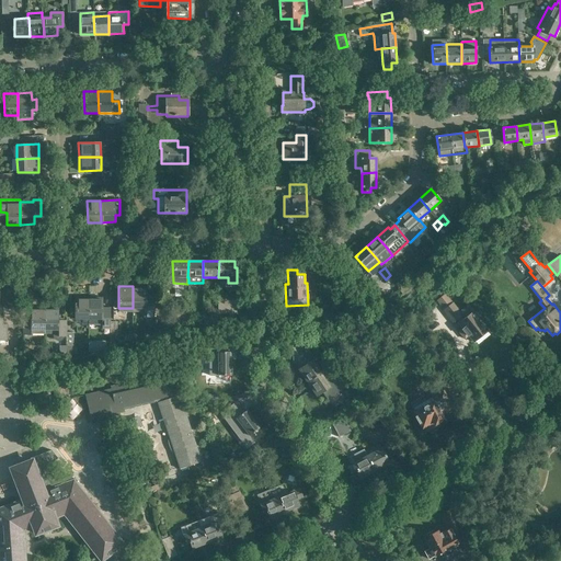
[(133,286),(133,308),(133,312),(144,312),(144,318),(155,318),(155,295),(146,295),(147,286),(133,286)]
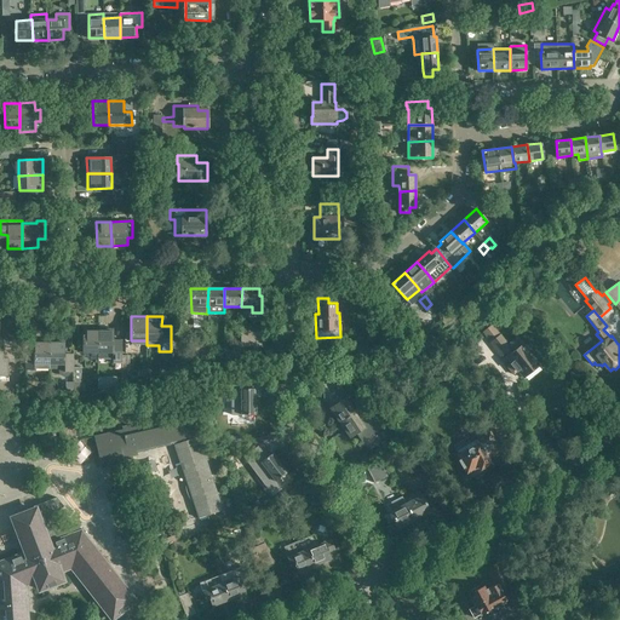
[(492,325),(482,332),(500,355),(504,352),(511,362),(507,366),(514,374),(518,369),(524,378),(540,366),(529,352),(530,349),(527,345),(524,345),(517,337),(507,344),(492,325)]
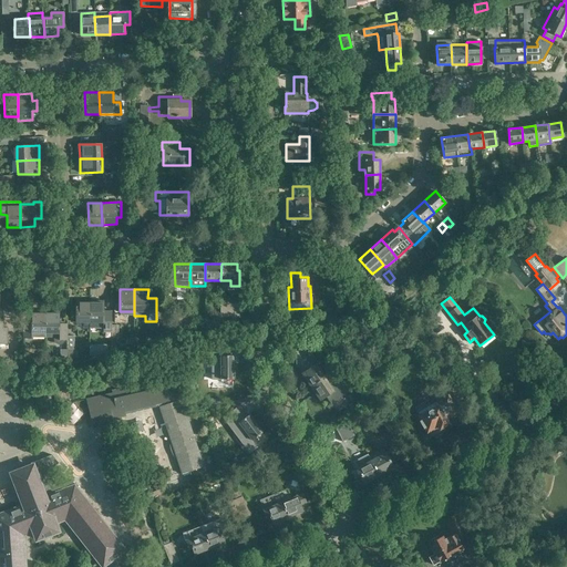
[(75,322),(90,322),(90,300),(75,300),(75,322)]
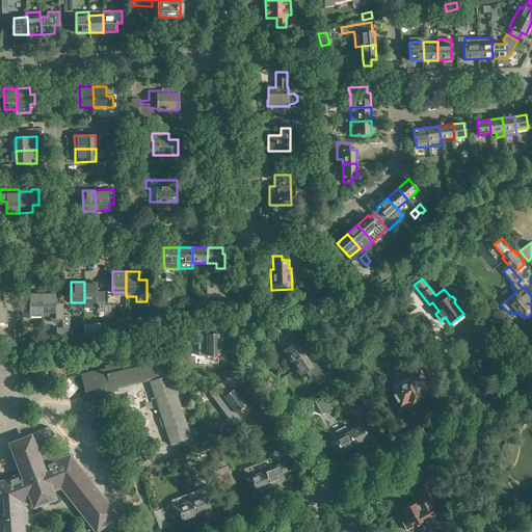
[(84,282),(84,302),(97,302),(98,282),(84,282)]
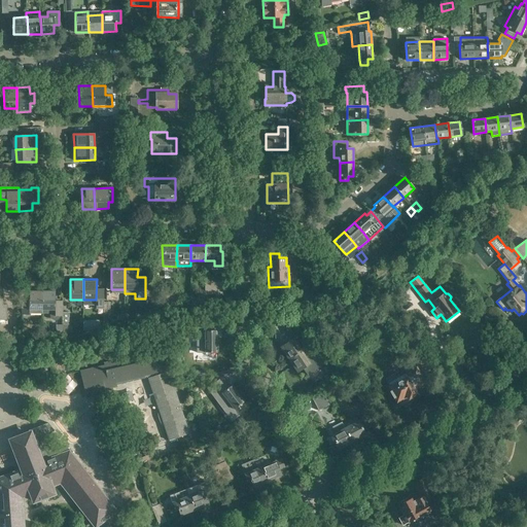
[(42,310),(42,289),(30,289),(29,299),(22,299),(22,315),(29,315),(29,312),(42,312),(42,310)]
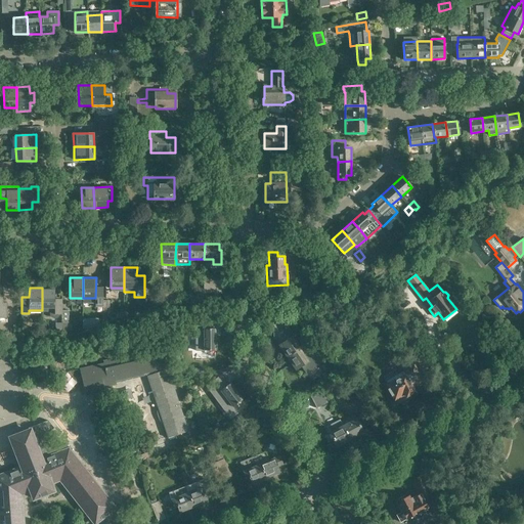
[(61,322),(62,322),(62,310),(61,310),(62,299),(55,299),(55,288),(42,288),(42,308),(42,312),(49,312),(49,313),(49,314),(50,316),(50,317),(52,318),(53,318),(55,318),(57,318),(58,316),(59,315),(61,315),(61,322)]
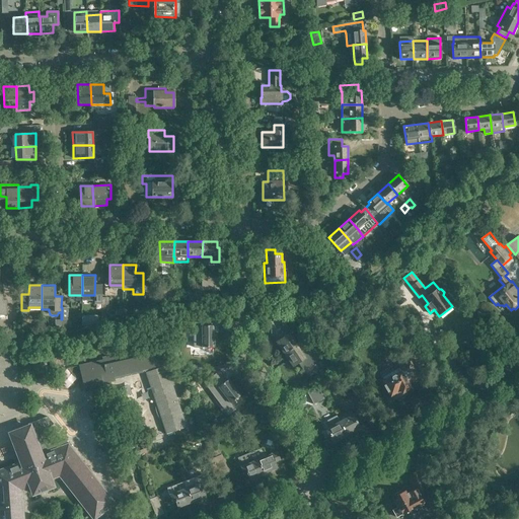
[(276,342),(284,355),(296,346),(301,343),(301,342),(301,341),(297,335),(294,331),(291,334),(284,322),(271,322),(271,334),(276,342)]
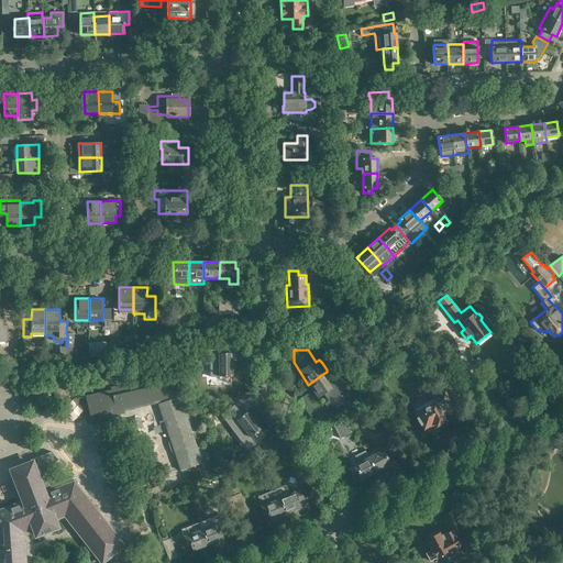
[(231,353),(210,353),(209,377),(219,377),(219,376),(233,376),(233,367),(231,367),(231,353)]
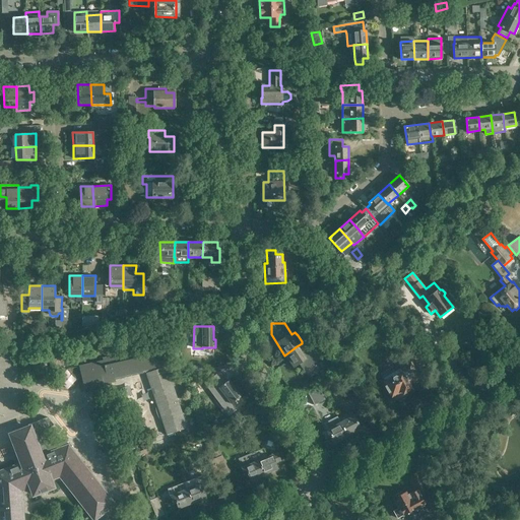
[(317,334),(313,327),(305,332),(310,339),(317,334)]
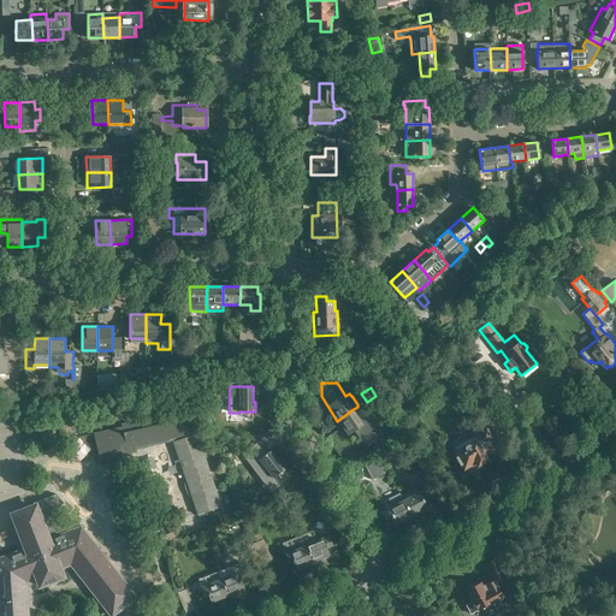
[(484,395),(473,401),(484,419),(495,413),(484,395)]
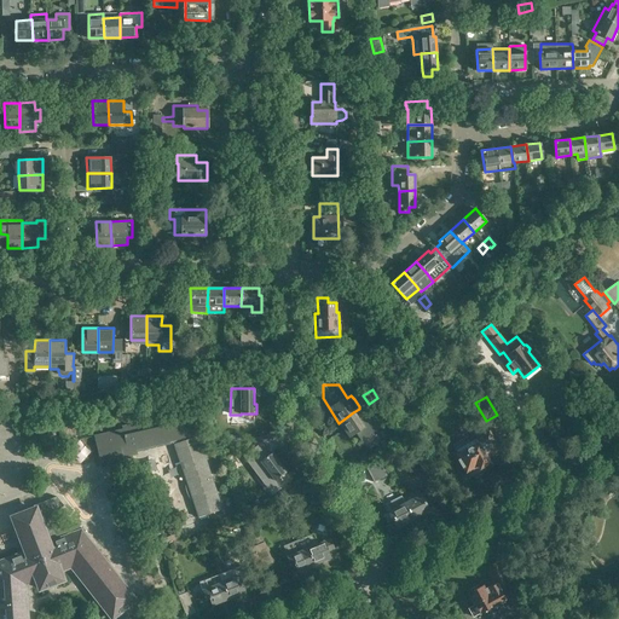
[(389,411),(369,426),(372,432),(393,417),(389,411)]
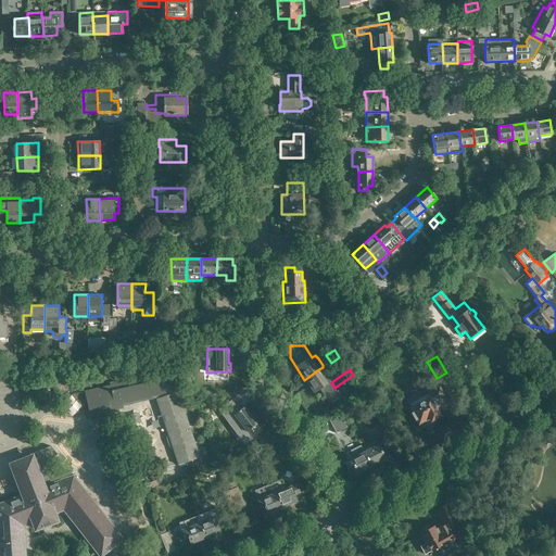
[(317,370),(304,380),(313,393),(327,384),(317,370)]
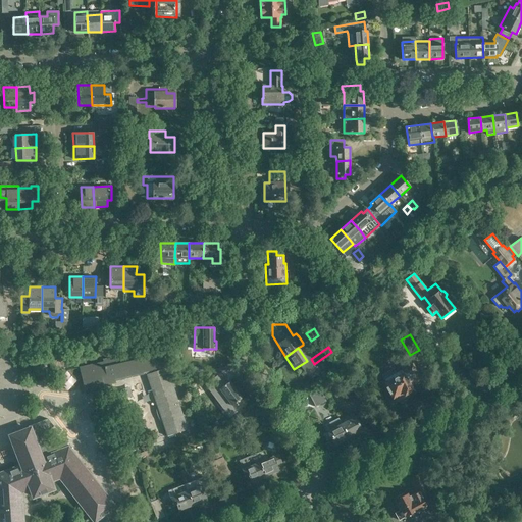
[(147,374),(165,437),(186,431),(166,367),(162,349),(110,361),(109,358),(103,359),(103,362),(80,367),(86,393),(104,388),(102,381),(143,372),(147,374)]
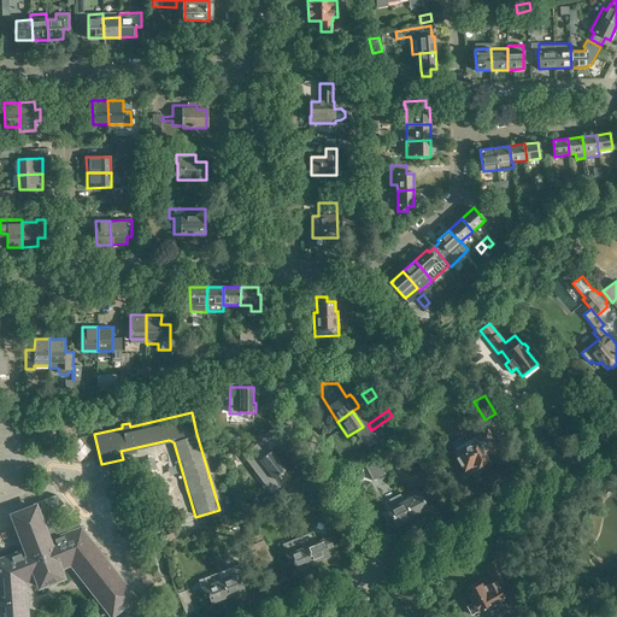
[(479,466),(487,462),(480,448),(483,447),(486,450),(493,445),(486,433),(479,436),(480,439),(453,454),(464,474),(466,471),(469,476),(480,470),(479,466)]
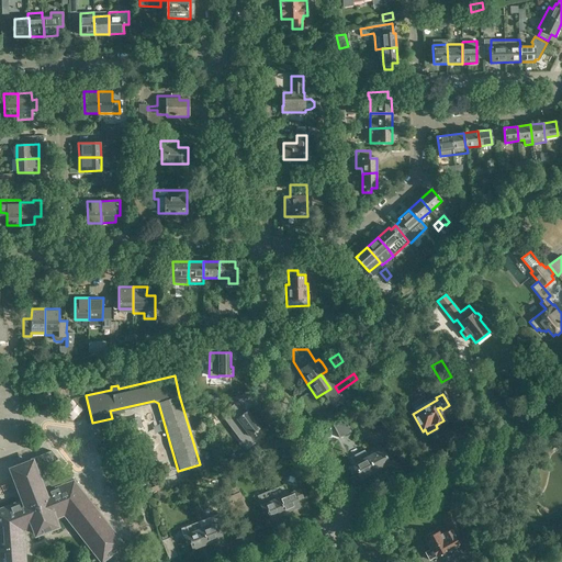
[(462,416),(469,425),(479,417),(471,407),(462,416)]
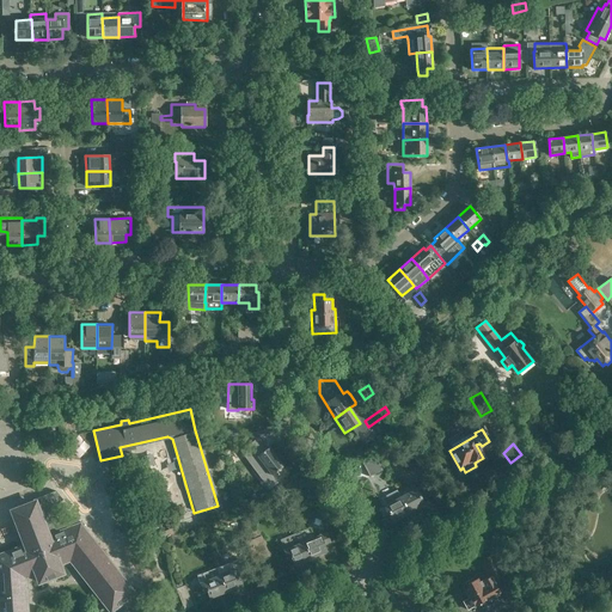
[(257,457),(256,458),(246,446),(236,453),(245,467),(254,460),(256,464),(265,484),(276,479),(273,475),(283,467),(282,466),(285,465),(280,458),(277,460),(268,448),(257,457)]
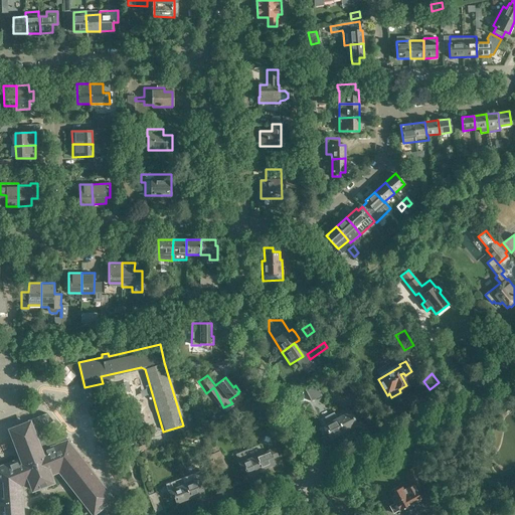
[(321,396),(315,383),(305,388),(311,401),(321,396)]
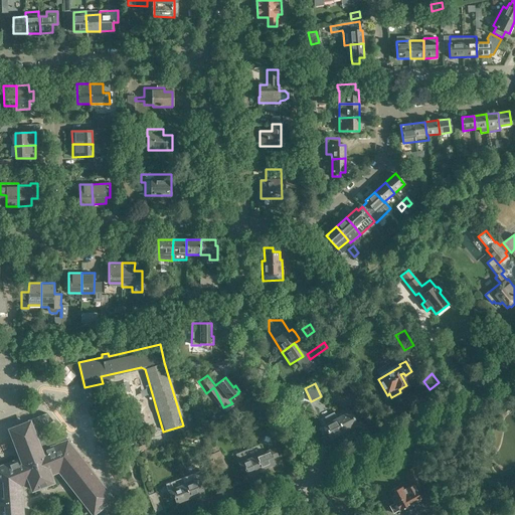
[(335,413),(345,432),(357,424),(354,420),(362,417),(357,407),(350,410),(348,407),(335,413)]
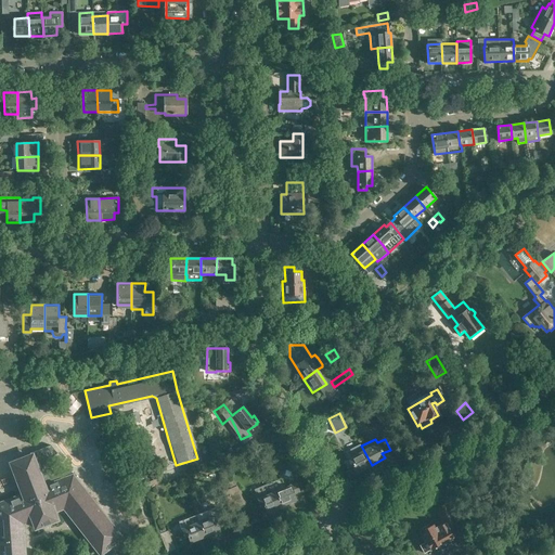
[(372,465),(361,446),(358,441),(352,443),(358,453),(349,459),(357,473),(372,465)]
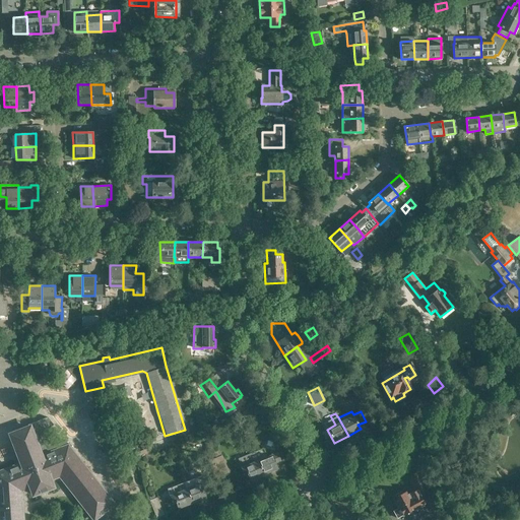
[(244,420),(247,428),(258,424),(255,416),(253,417),(252,415),(246,418),(247,419),(244,420)]
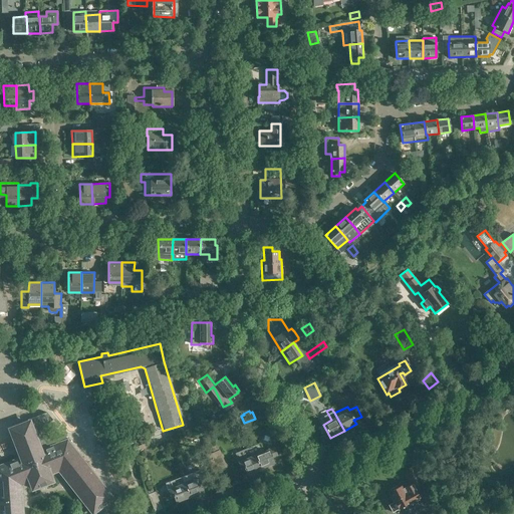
[(29,422),(10,430),(21,459),(0,467),(0,513),(21,513),(19,485),(22,484),(23,485),(30,483),(33,489),(52,482),(49,475),(56,473),(56,471),(59,470),(93,513),(112,499),(72,449),(74,447),(65,435),(50,441),(44,426),(53,420),(47,412),(28,420),(29,422)]
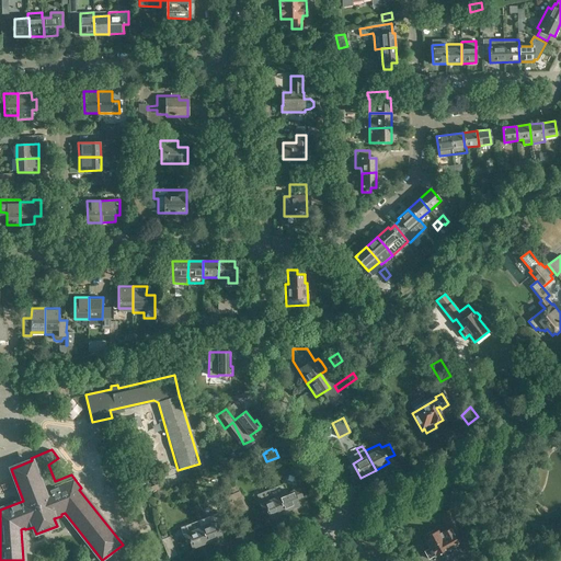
[(186,471),(189,479),(203,473),(201,467),(186,471)]
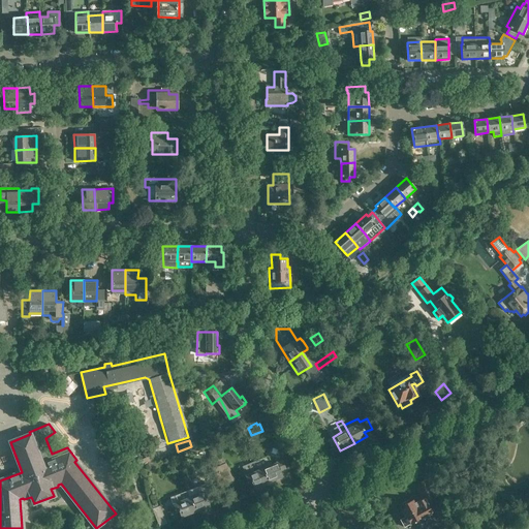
[(258,460),(268,483),(282,477),(280,472),(286,469),(282,460),(271,465),(268,456),(258,460)]
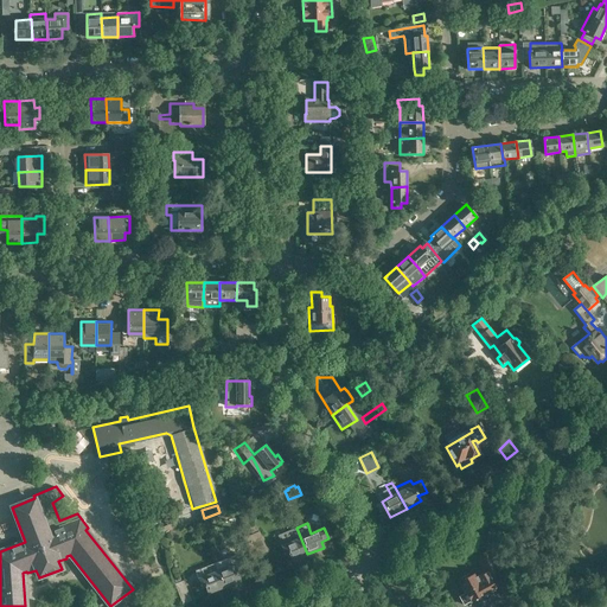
[(307,554),(296,528),(278,535),(278,536),(282,545),(281,545),(283,553),(285,553),(288,550),(292,561),(307,554)]
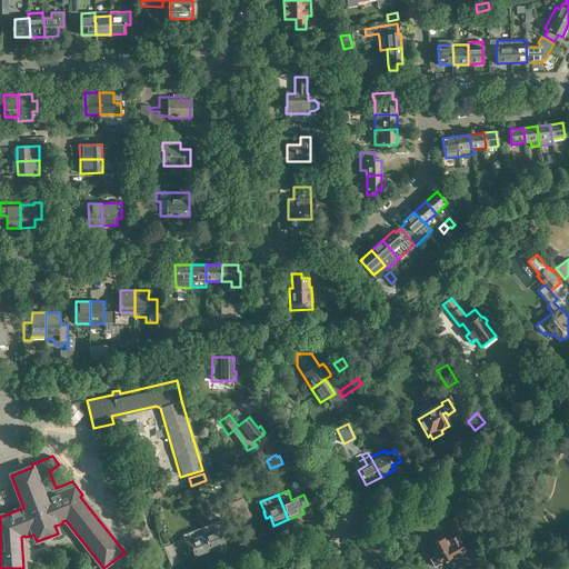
[(236,502),(243,519),(250,517),(242,499),(236,502)]
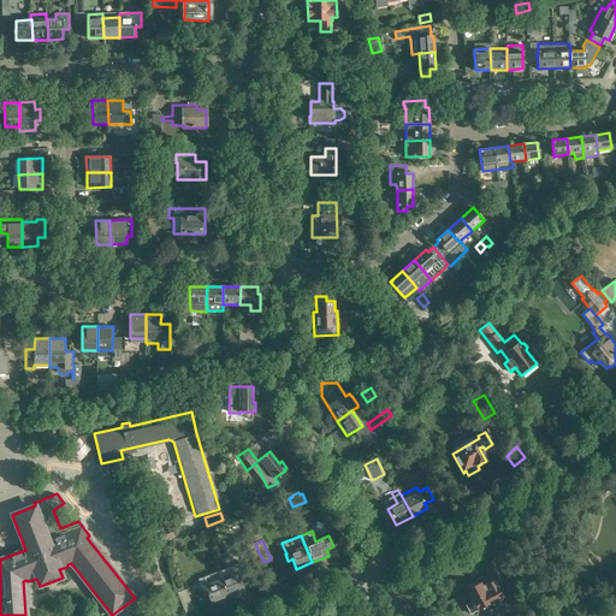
[(264,562),(255,544),(249,546),(256,566),(264,562)]
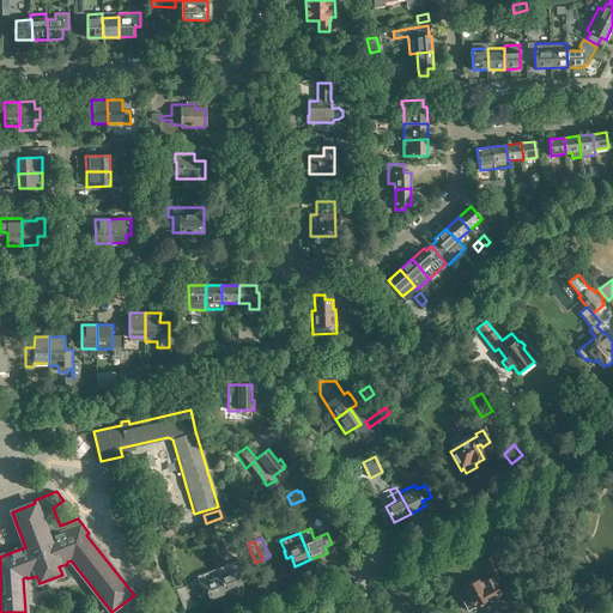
[(463,602),(468,612),(474,608),(475,608),(495,598),(497,602),(507,598),(509,602),(510,601),(511,604),(517,601),(509,584),(502,588),(501,587),(497,589),(493,582),(504,576),(493,554),(481,562),(485,570),(478,574),(480,578),(474,582),(473,580),(466,584),(467,587),(463,588),(469,599),(463,602)]
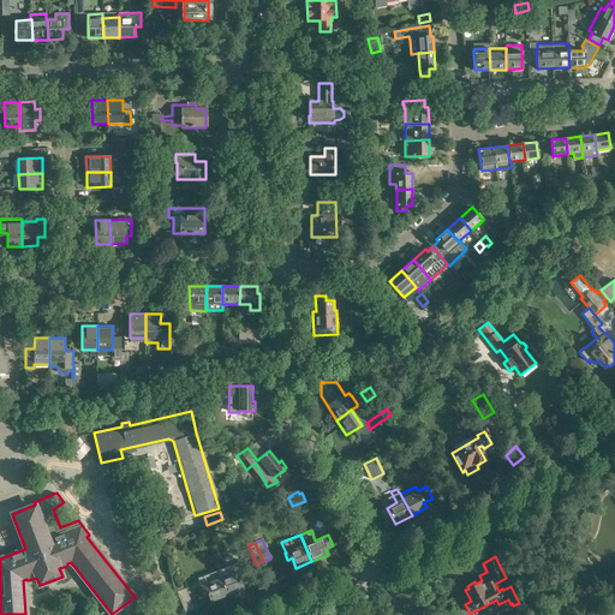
[(218,571),(227,595),(244,589),(242,583),(245,581),(238,562),(218,571)]
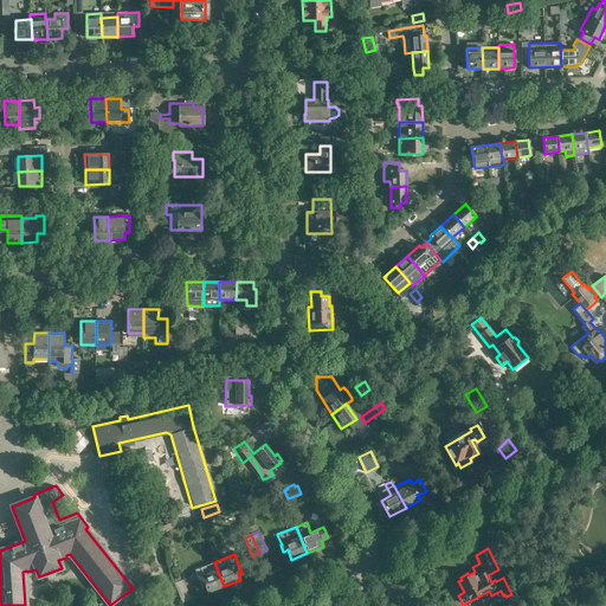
[(224,586),(214,562),(195,569),(198,577),(201,587),(205,586),(207,593),(224,586)]
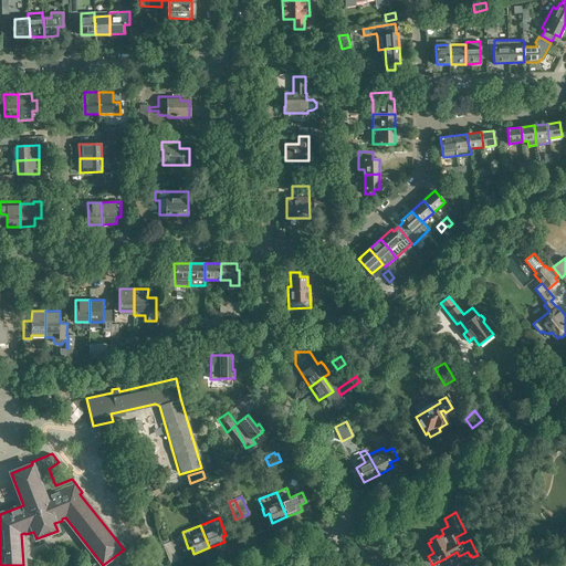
[(164,545),(170,563),(178,559),(171,542),(164,545)]
